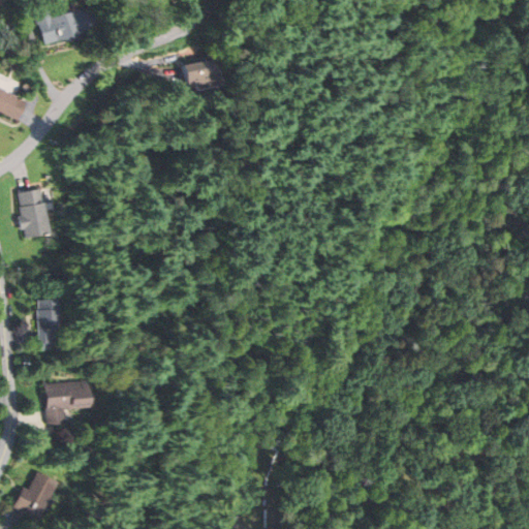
[(31,7),(36,25),(37,24),(42,42),(95,28),(90,7),(52,18),(48,2),(31,7)]
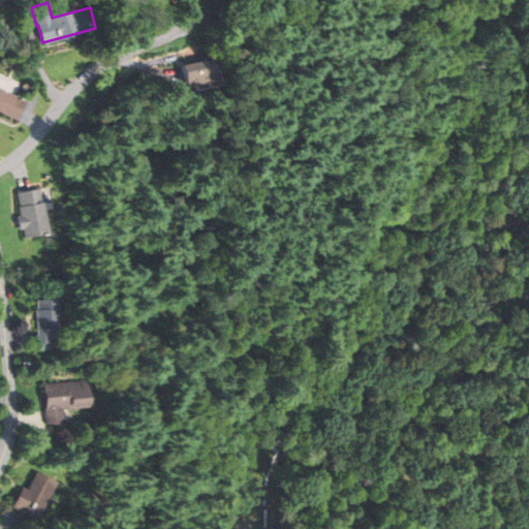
[(181,66),(185,86),(214,80),(210,60),(181,66)]
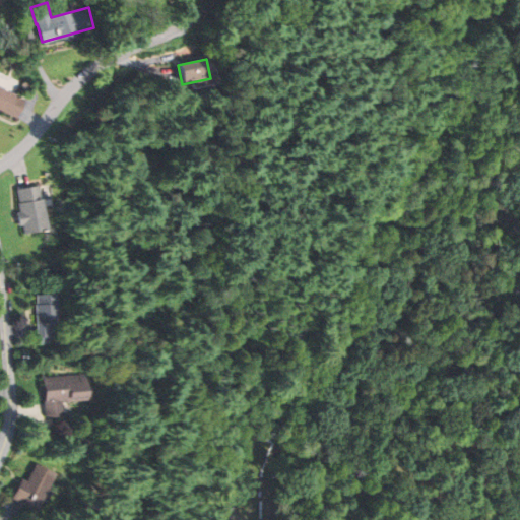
[(0,87),(0,111),(14,118),(22,99),(0,87)]
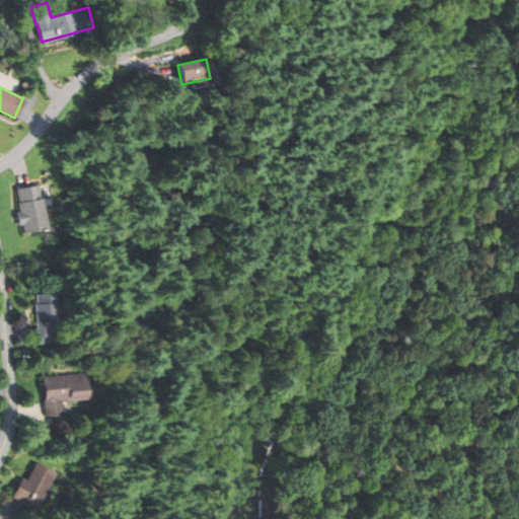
[(17,189),(19,203),(18,203),(23,232),(46,228),(38,184),(17,189)]
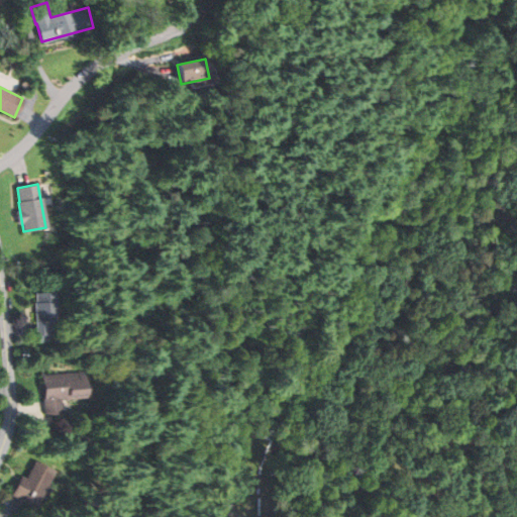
[(34,304),(36,336),(53,335),(52,320),(55,320),(53,292),(35,293),(36,304),(34,304)]
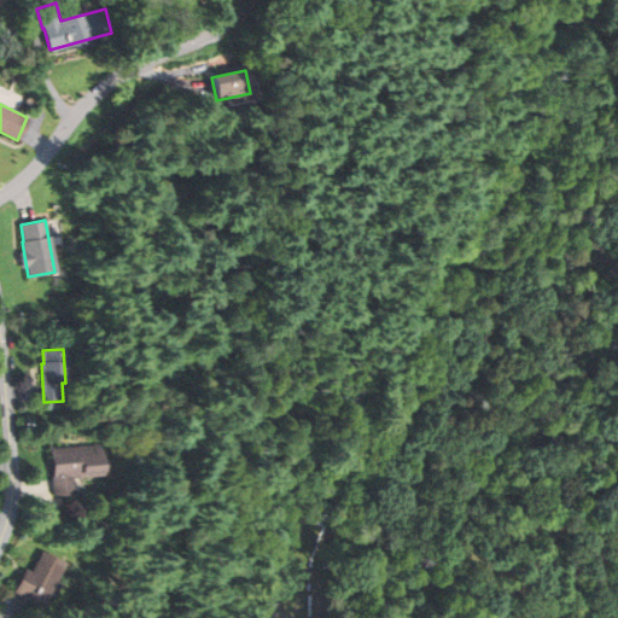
[(52,494),(73,493),(71,476),(100,474),(98,444),(48,448),(52,494)]
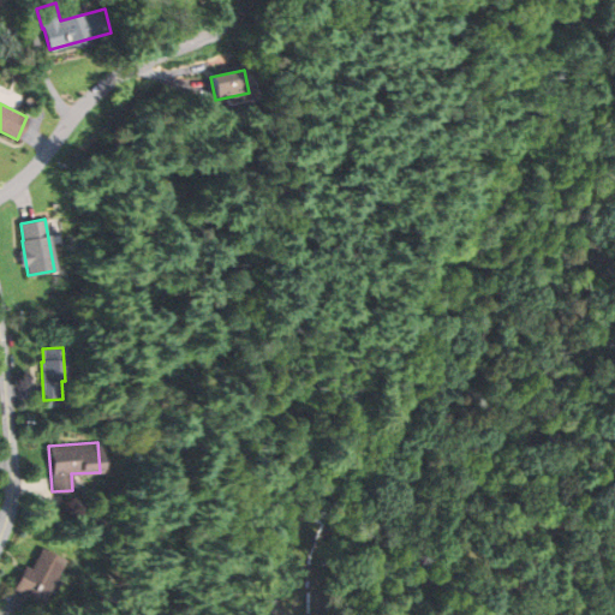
[(25,567),(13,589),(40,604),(64,561),(42,549),(30,569),(25,567)]
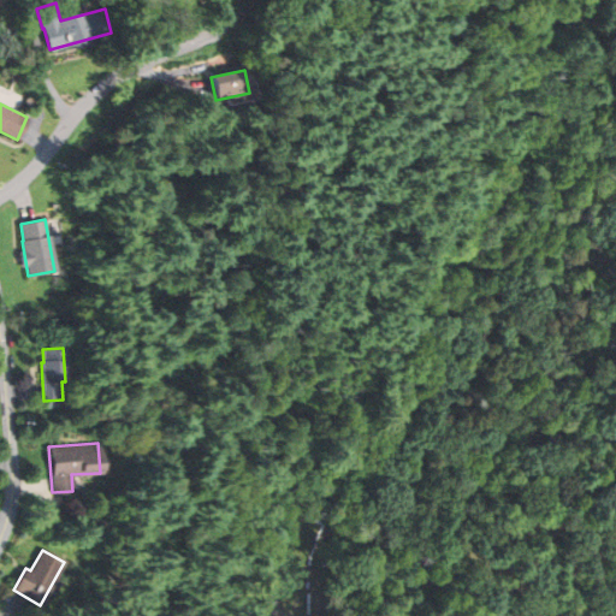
All buildings are outlined.
